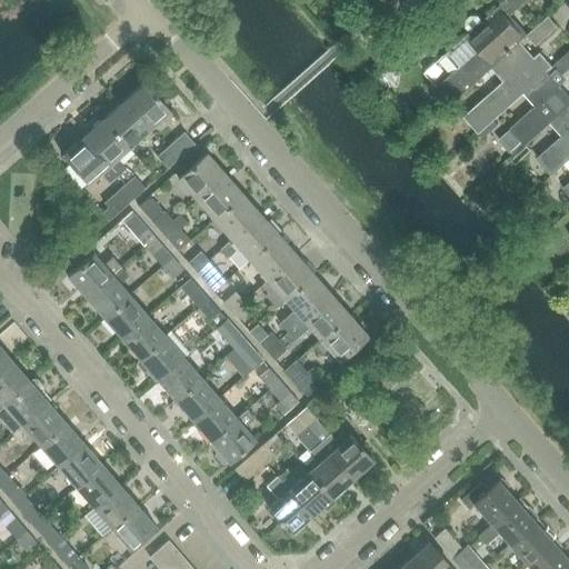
[(457,69),(437,87),(451,103),(471,86),(495,66),(495,65),(497,62),(520,42),(520,41),(497,16),(503,10),(509,16),(526,0),(506,0),(493,12),(493,11),(483,20),(479,15),(471,13),(466,19),(466,27),(470,32),(463,38),(446,53),(459,68),(457,69)]
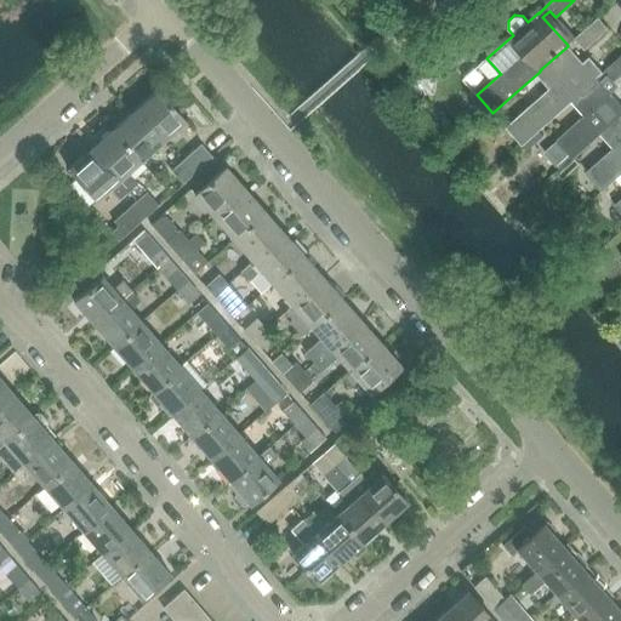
[(528,108),(506,127),(522,146),(537,131),(543,126),(571,101),(597,79),(597,78),(603,73),(588,57),(582,62),(571,50),(579,44),(585,50),(608,29),(598,18),(568,45),(568,46),(542,68),(540,70),(540,72),(553,86),(528,108)]
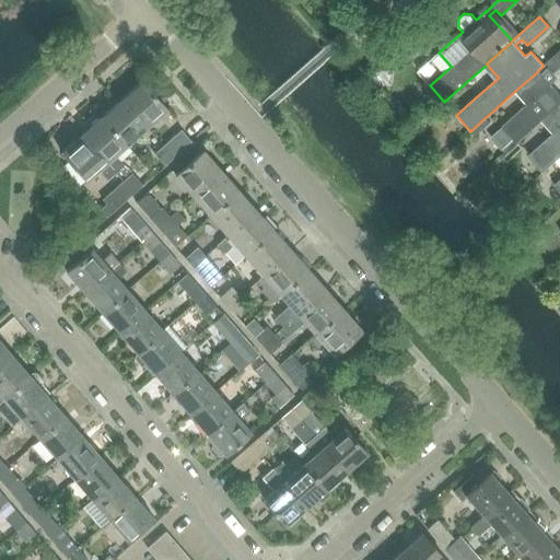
[(516,143),(541,120),(559,103),(559,95),(541,74),(548,69),(553,74),(559,68),(559,50),(538,70),(538,71),(515,91),(527,104),(502,127),(516,143)]
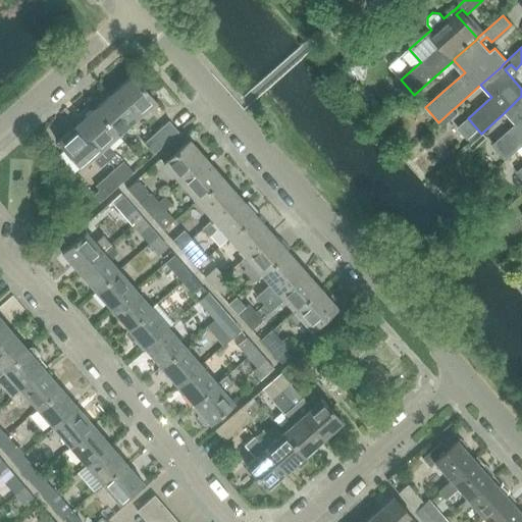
[(350,67),(348,71),(348,75),(351,79),(354,80),(358,80),(361,77),(363,74),(363,70),(361,67),(357,65),(353,65),(350,67)]
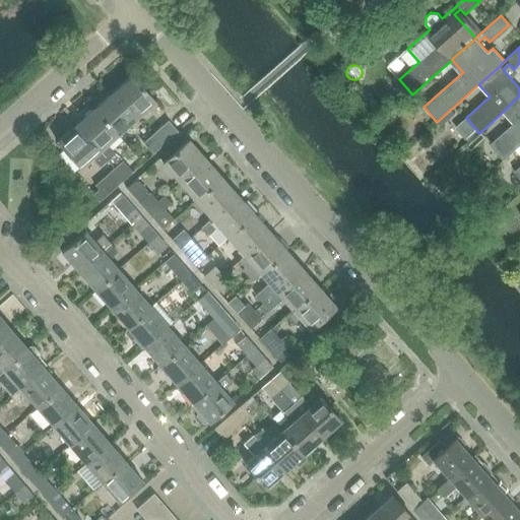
[(131,77),(113,92),(135,119),(153,103),(154,102),(131,75),(130,76),(131,77)]
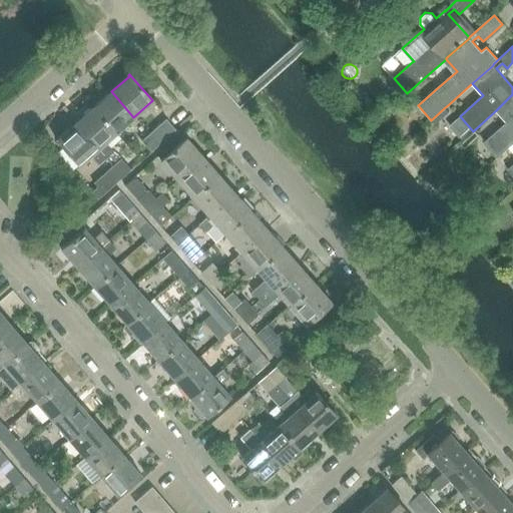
[(111,91),(93,107),(115,133),(133,117),(111,91)]
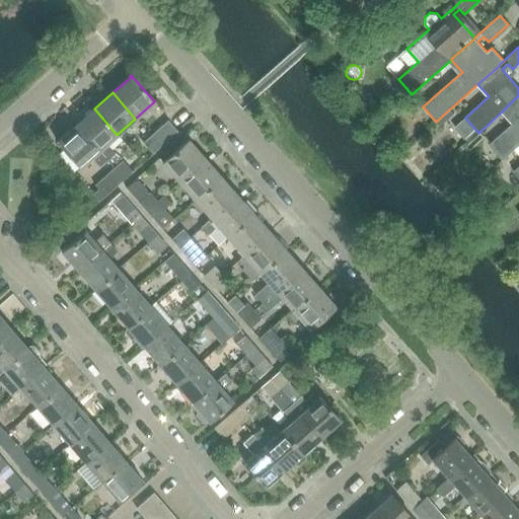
[(503,159),(518,145),(518,95),(502,112),(513,124),(490,145),(503,159)]
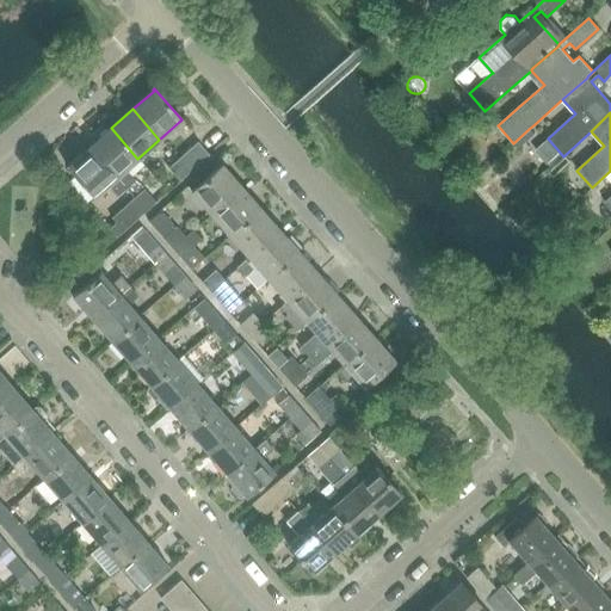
[(90,147),(116,178),(125,187),(135,180),(125,170),(137,159),(111,128),(90,147)]
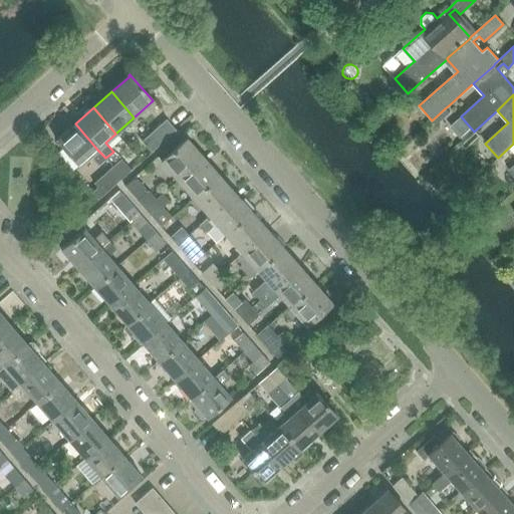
[(445,108),(432,120),(436,124),(449,112),(445,108)]
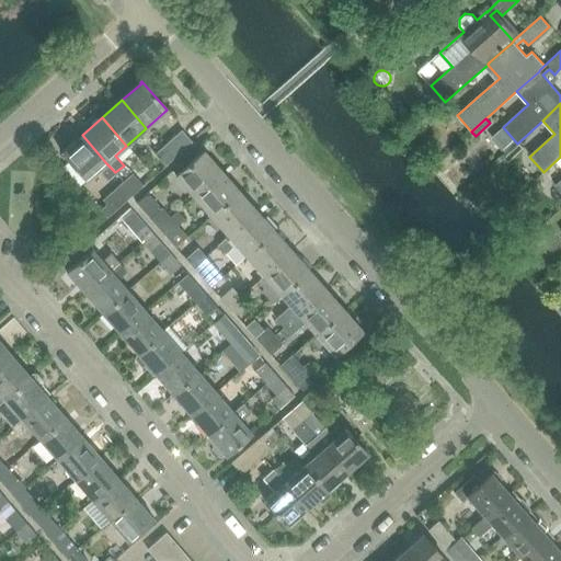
[(181,132),(168,142),(179,155),(192,142),(181,132)]
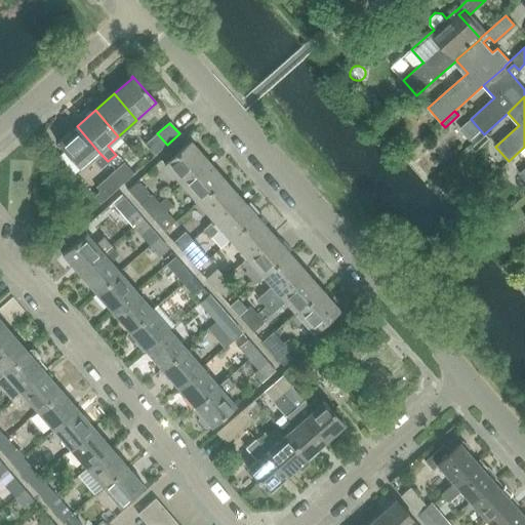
[(58,143),(57,143),(81,169),(82,169),(82,168),(92,159),(101,168),(108,161),(99,153),(77,126),(58,143)]
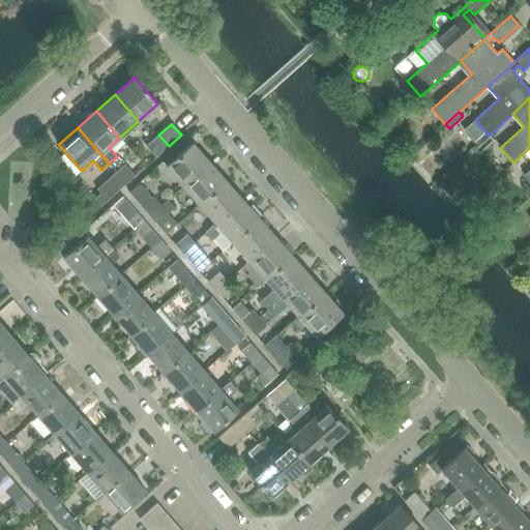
[(169,146),(158,135),(146,146),(156,156),(169,146)]
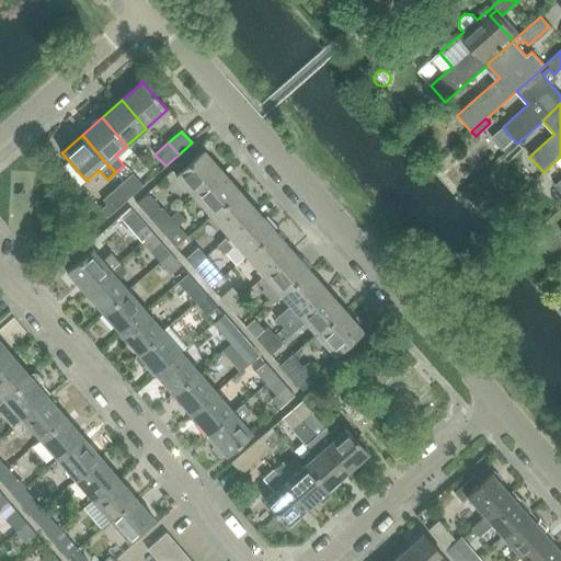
[(176,178),(194,197),(221,172),(205,152),(204,151),(175,176),(176,178)]
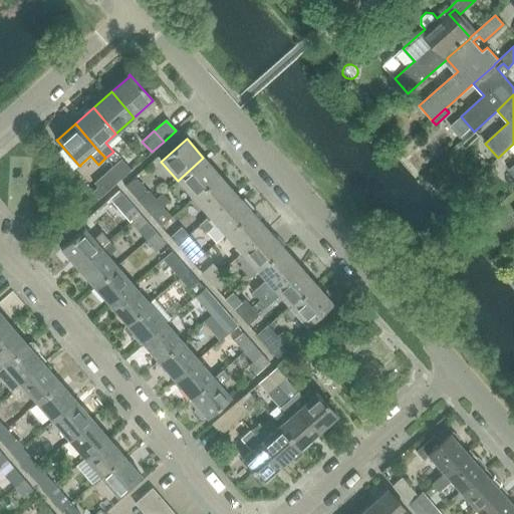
[(178,181),(194,199),(219,176),(203,158),(178,181)]
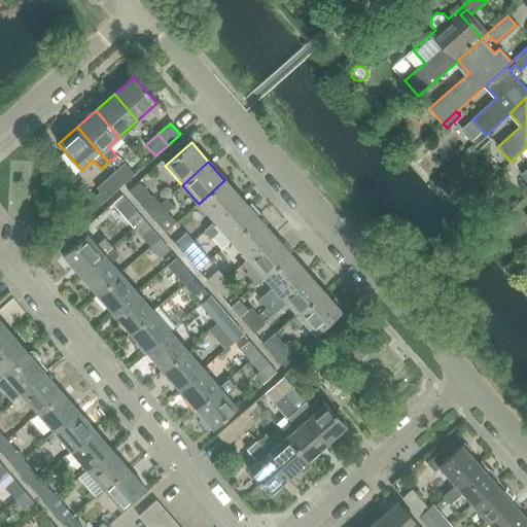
[(125,164),(116,171),(126,182),(134,175),(125,164)]
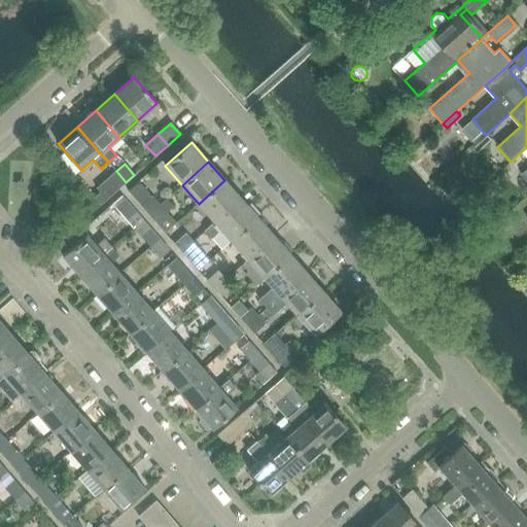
[(126,182),(116,171),(108,178),(118,188),(126,182)]
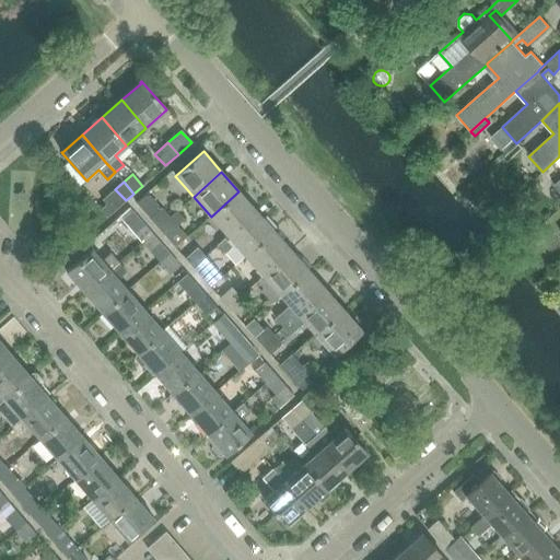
[(149,220),(161,209),(147,191),(135,202),(149,220)]
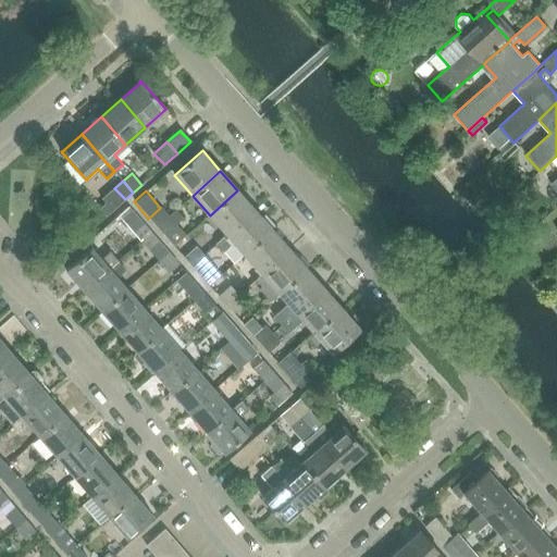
[(210,215),(227,235),(255,210),(237,190),(210,215)]
